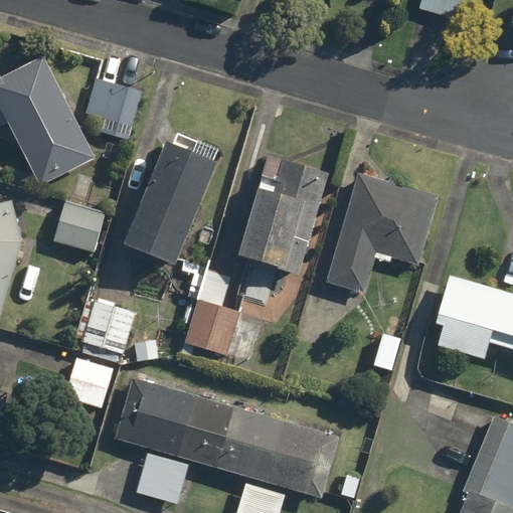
[(424,0),(421,10),(462,21),(467,0),(424,0)]
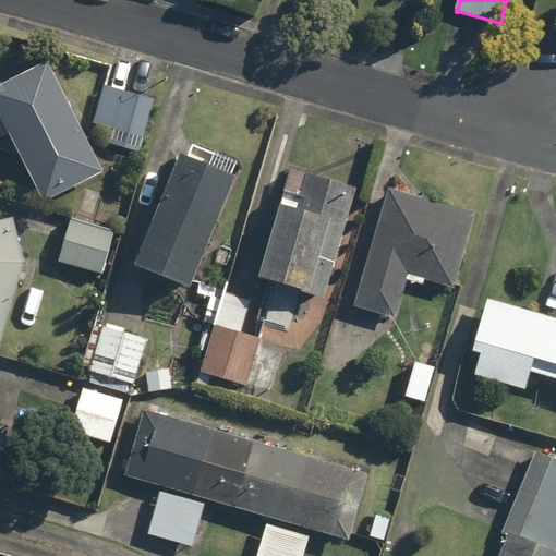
[(0,154),(4,153),(39,221),(99,191),(43,79),(0,99),(0,154)]
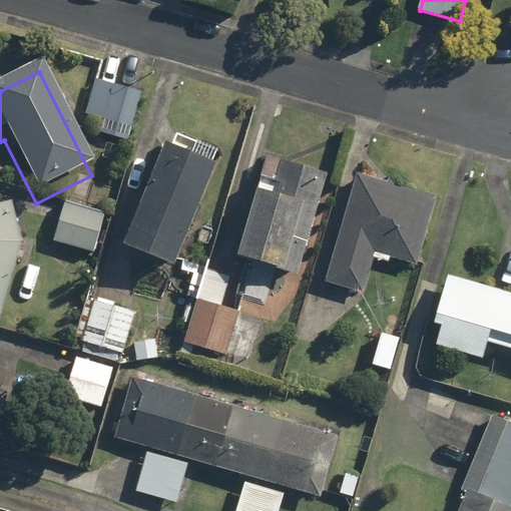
[(139,92),(102,82),(90,129),(128,138),(139,92)]
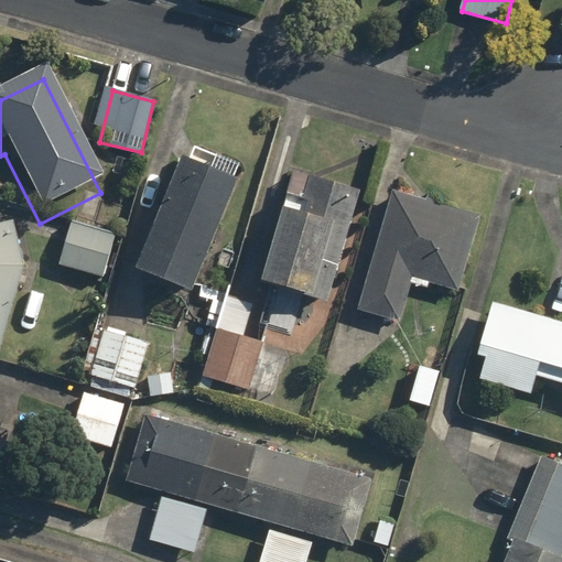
[(193,163),(180,159),(136,271),(192,293),(241,168),(198,151),(193,163)]
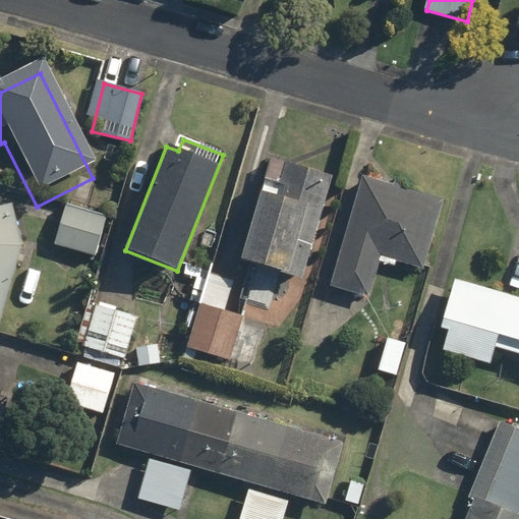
[(237,264),(239,265),(289,279),(309,214),(321,217),(333,177),(270,158),(237,264)]
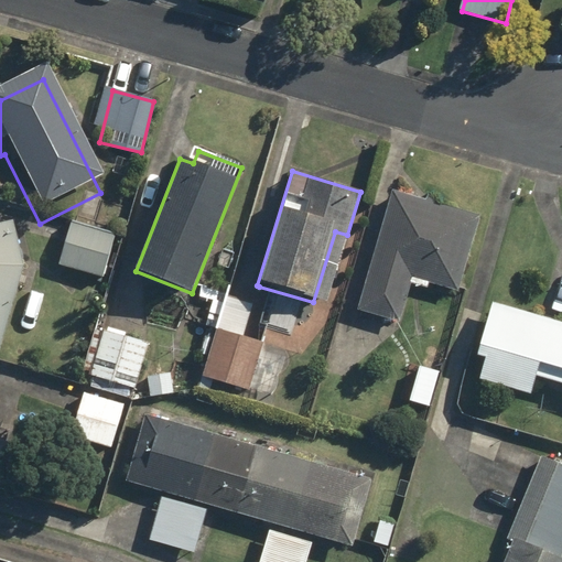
[(392,191),(357,310),(357,311),(402,324),(415,280),(457,293),(481,217),(392,191)]
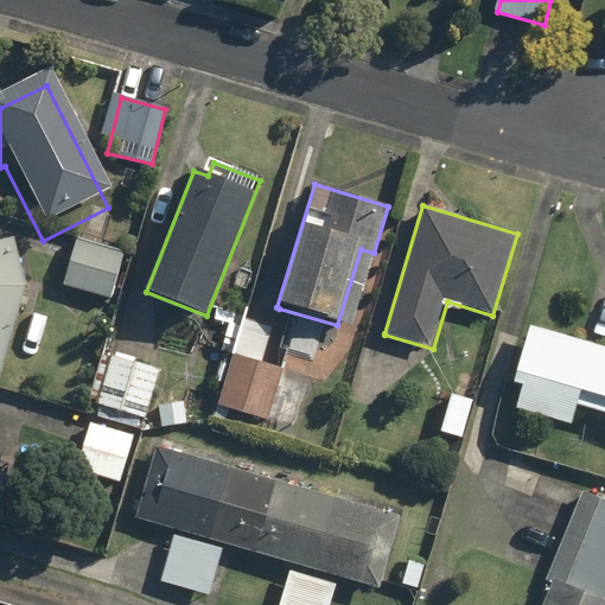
[(8,210),(0,212),(0,319),(19,256),(8,210)]
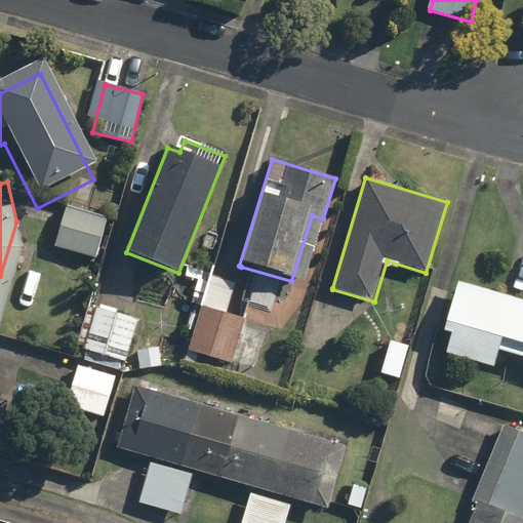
[(109,216),(67,202),(53,243),(94,257),(109,216)]
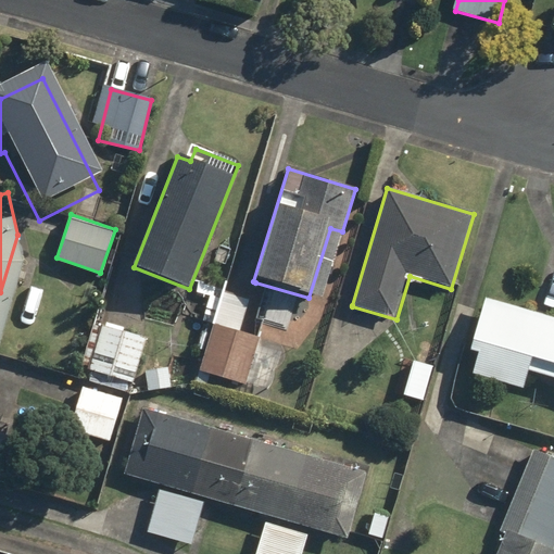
[(527,392),(532,373),(553,378),(553,324),(494,309),(475,377),(527,392)]
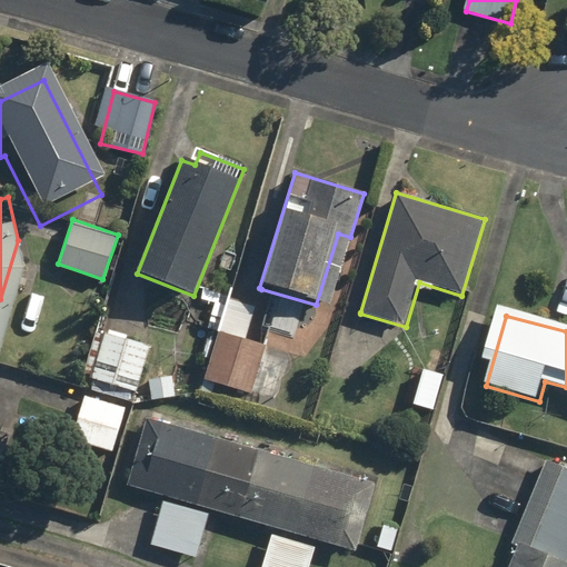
[(103,330),(88,375),(136,390),(150,346),(103,330)]
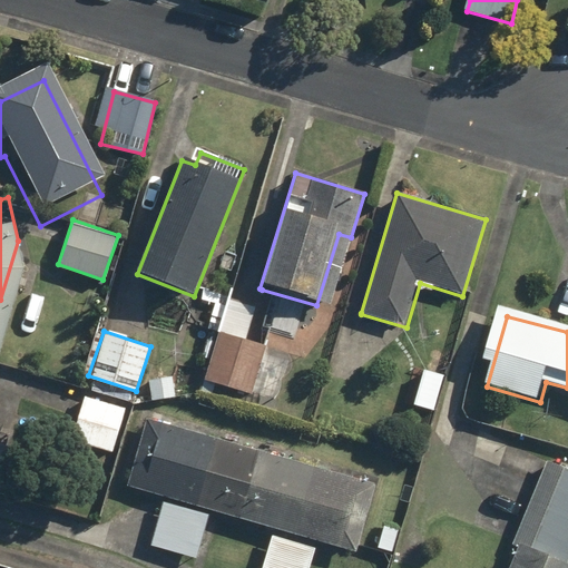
[(268,348),(222,331),(205,379),(252,395),(268,348)]
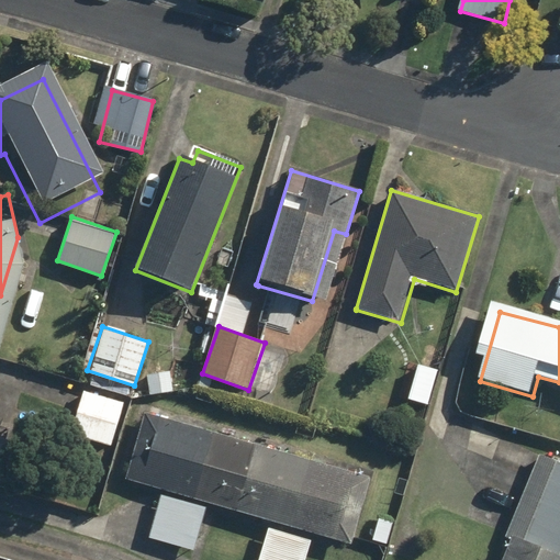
[(127,402),(85,390),(71,436),(114,448),(127,402)]
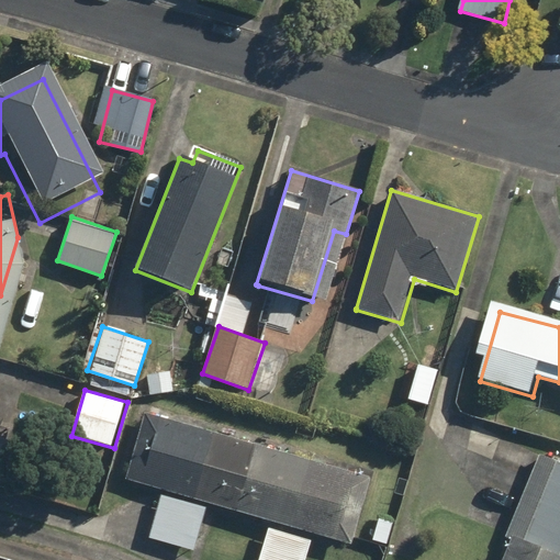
[(147,409),(127,477),(353,545),(373,477),(147,409)]
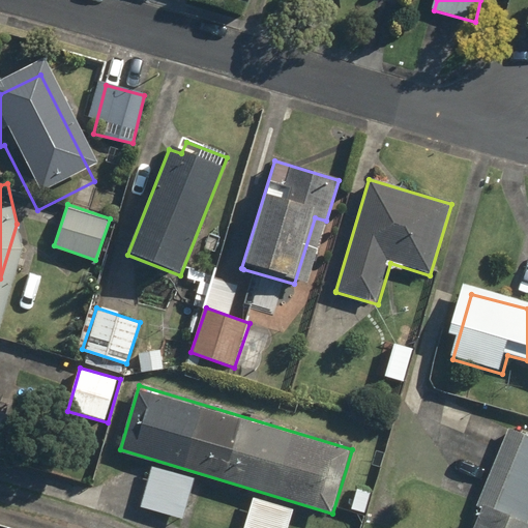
[(467,527),(527,527),(527,434),(505,427),(467,527)]
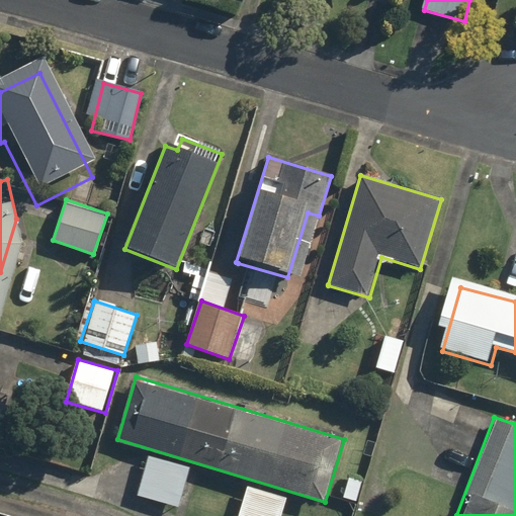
[(192,466),(148,455),(137,498),(181,509),(192,466)]
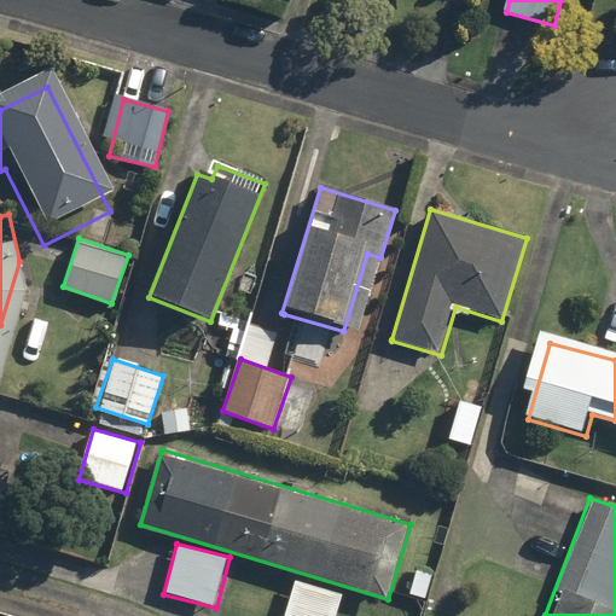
[(336,615),(343,594),(295,580),(284,615),(336,615)]
